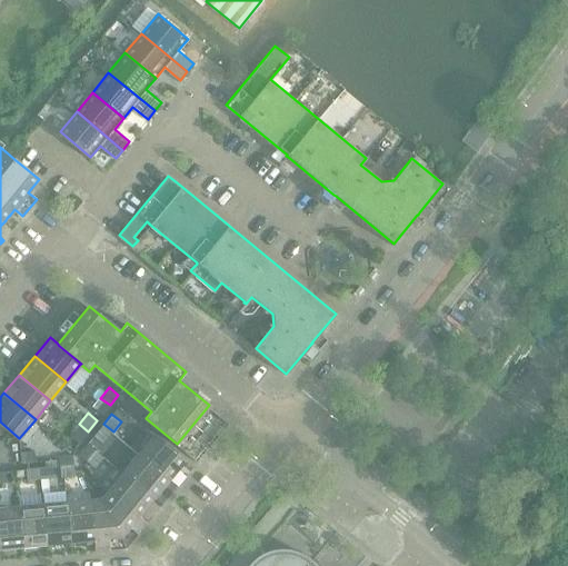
[(80,442),(88,432),(79,424),(71,434),(80,442)]
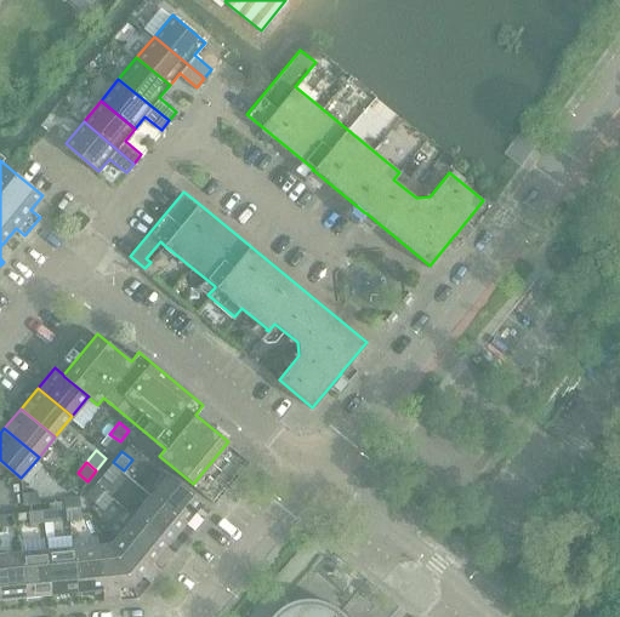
[(114,483),(124,470),(113,462),(103,474),(114,483)]
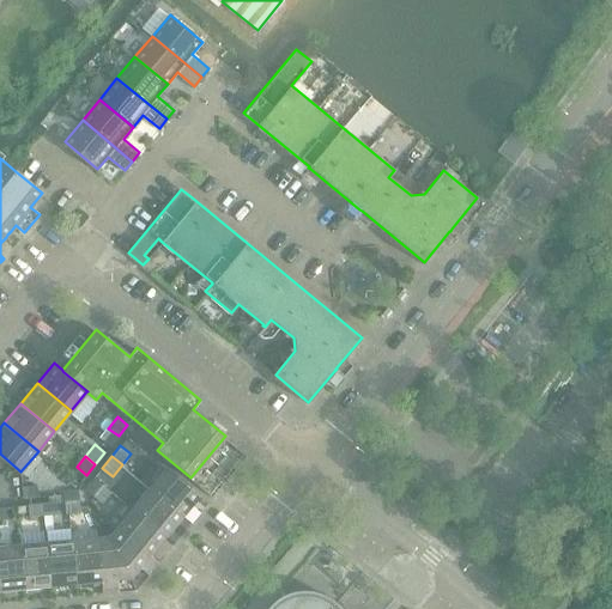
[(165,467),(149,487),(182,515),(200,494),(165,467)]
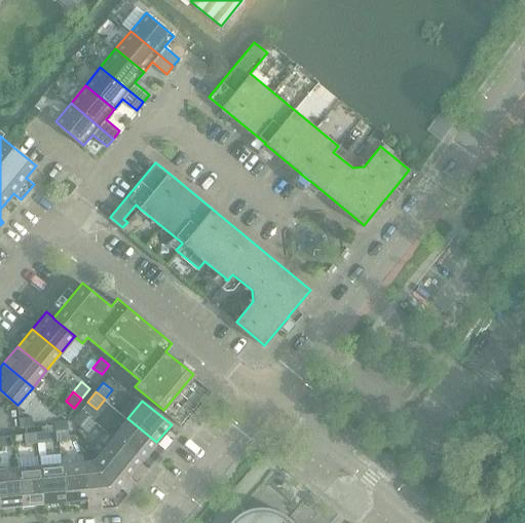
[(87,431),(96,421),(81,409),(73,419),(87,431)]
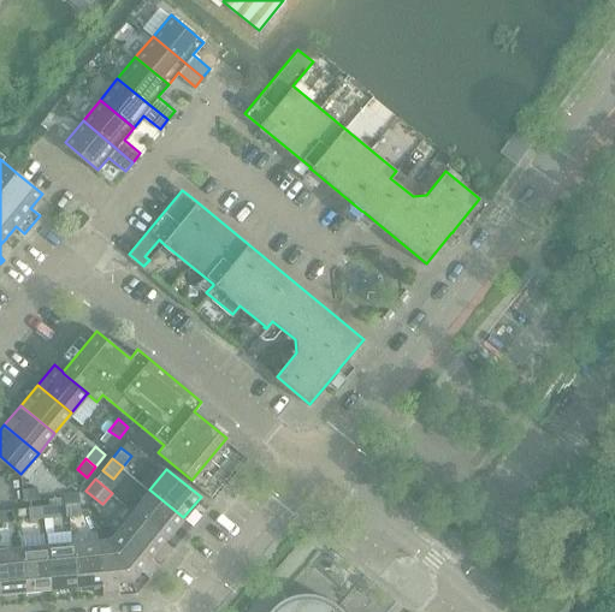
[(34,488),(22,488),(22,500),(35,499),(34,488)]
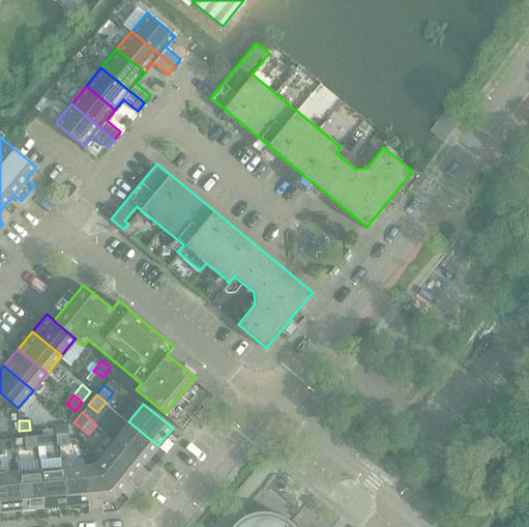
[(144,463),(157,445),(128,421),(114,438),(144,463)]
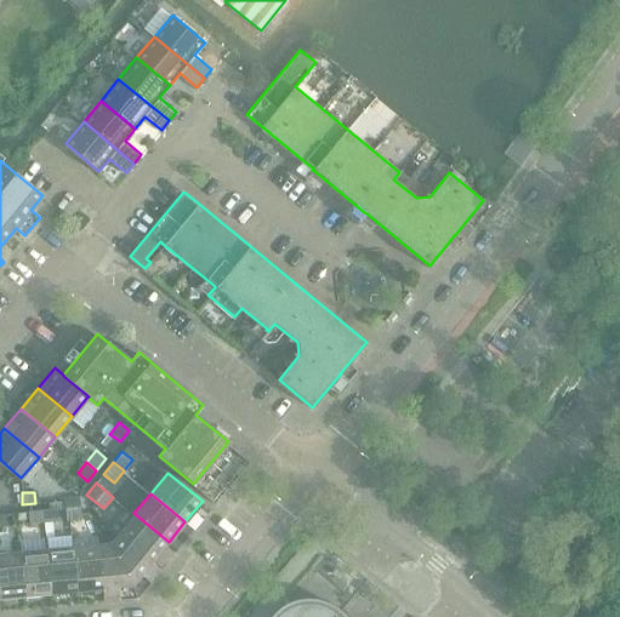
[(64,496),(66,507),(81,506),(80,495),(64,496)]
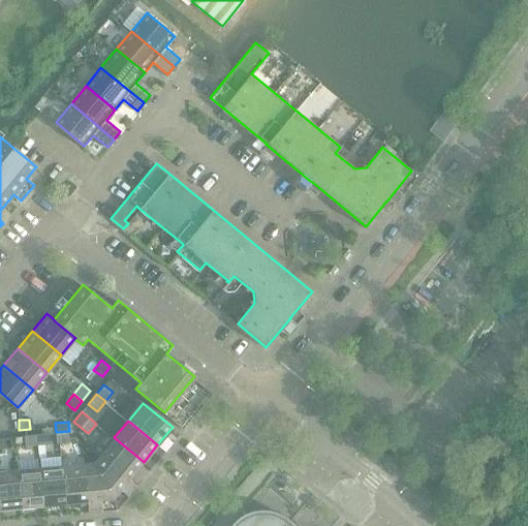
[(69,440),(69,431),(56,432),(57,441),(69,440)]
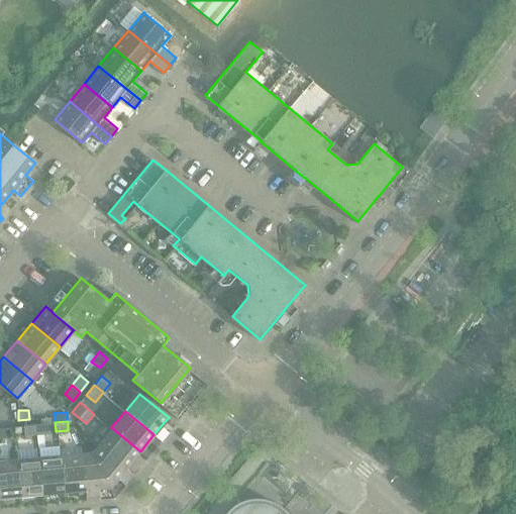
[(48,423),(36,424),(37,434),(49,433),(48,423)]
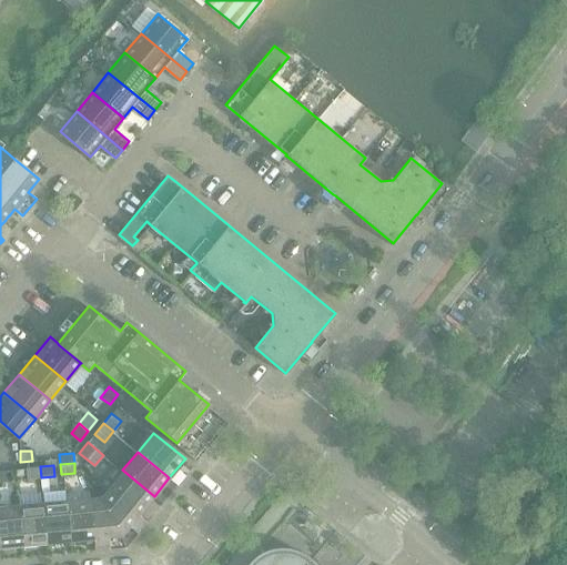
[(28,478),(41,477),(40,466),(27,467),(28,478)]
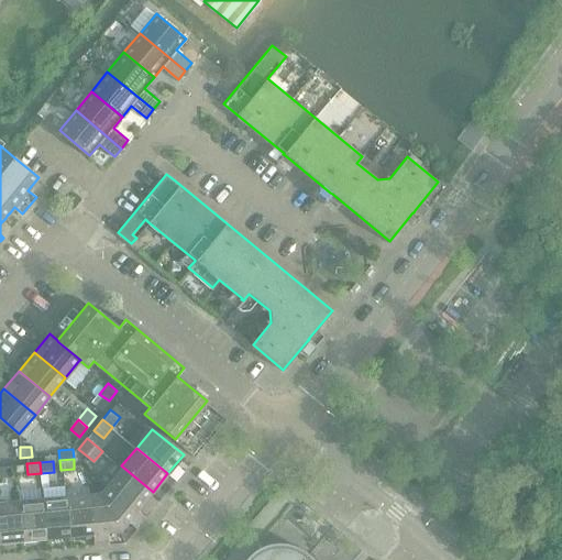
[(138,511),(138,509),(153,492),(121,465),(107,484),(138,511)]
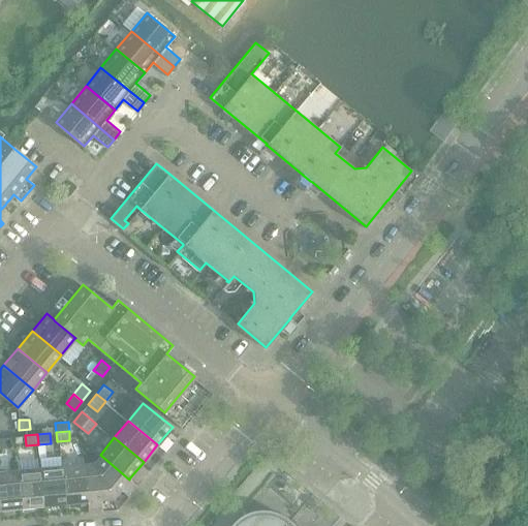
[(137,485),(129,478),(129,480),(100,455),(94,463),(114,499),(121,489),(128,495),(137,485)]
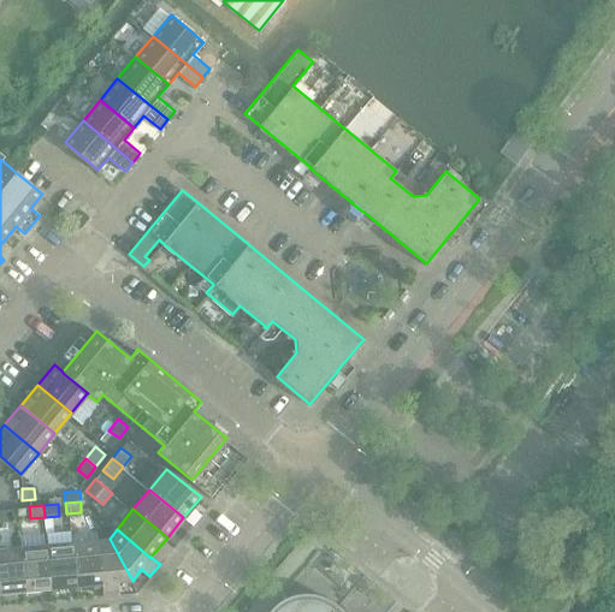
[(46,533),(47,545),(51,588),(77,586),(74,542),(72,530),(46,533)]
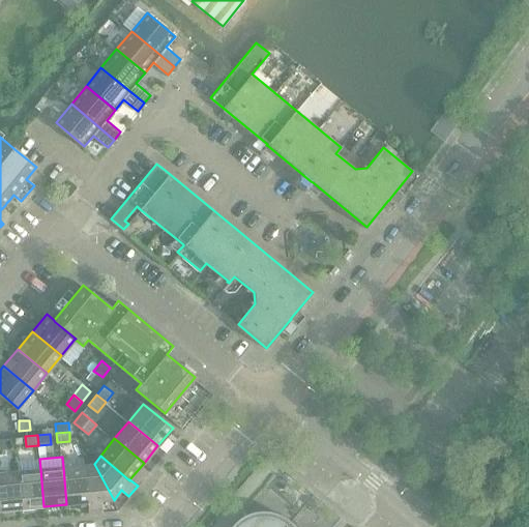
[(94,464),(85,465),(88,502),(88,511),(105,511),(119,509),(114,500),(94,464)]
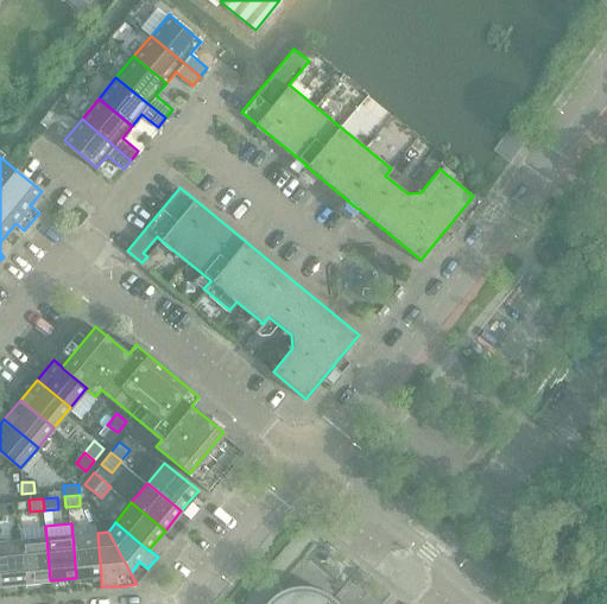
[(97,533),(73,535),(76,578),(101,576),(97,533)]
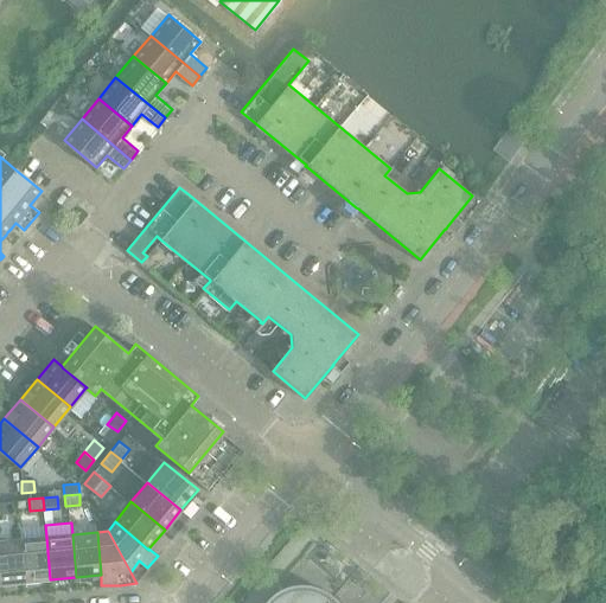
[(25,582),(50,579),(46,537),(21,539),(25,582)]
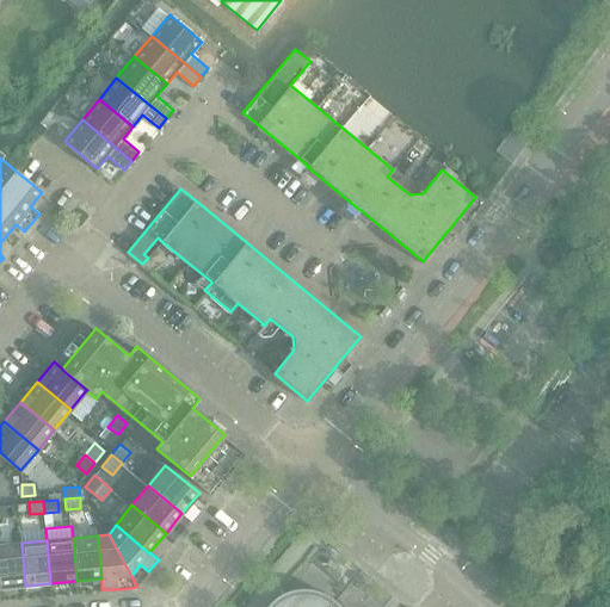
[(0,588),(25,586),(22,543),(0,544),(0,588)]
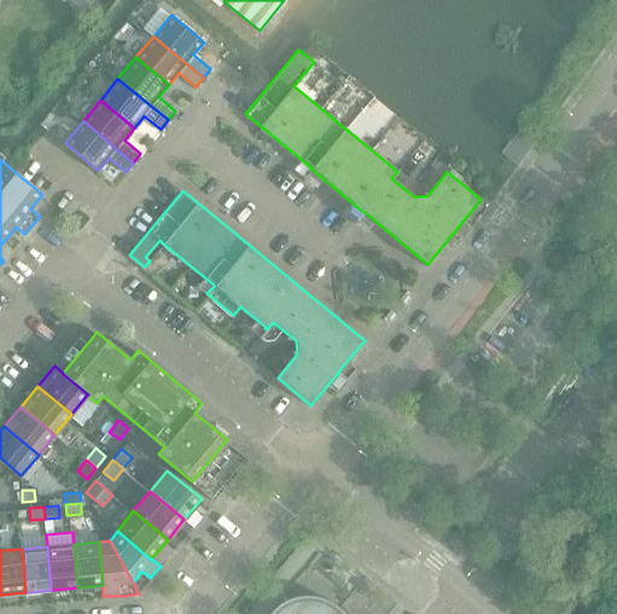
[(348,613),(342,606),(332,600),(321,596),(308,596),(295,598),(286,601),(280,606),(274,613),(273,613),(348,613)]
